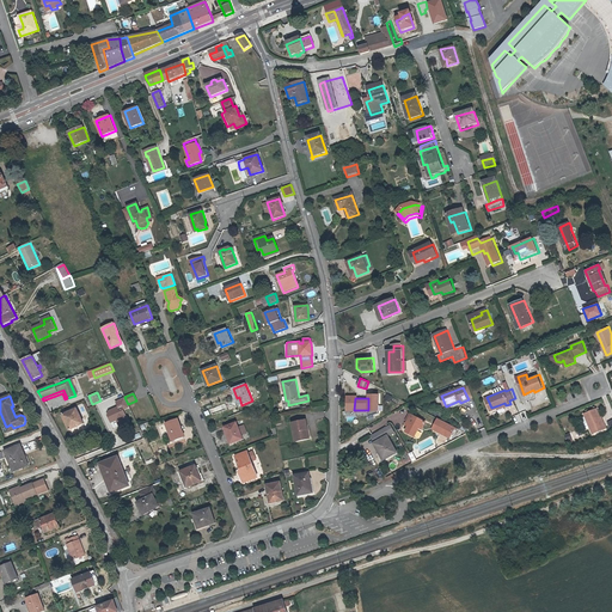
[(598,408),(586,412),(593,433),(607,428),(605,423),(604,423),(598,408)]
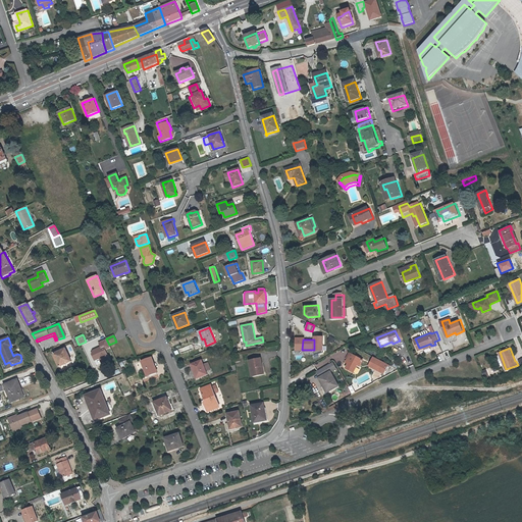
[(71,362),(65,349),(53,355),(59,367),(71,362)]
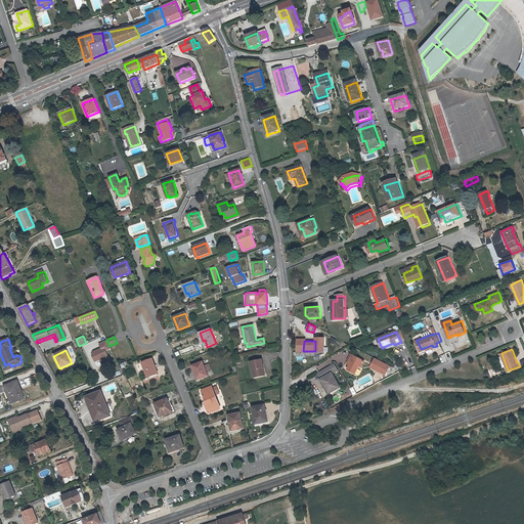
[(439,356),(441,362),(452,358),(450,352),(439,356)]
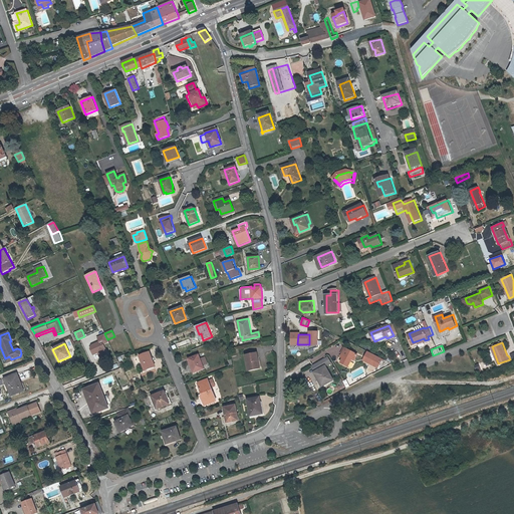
[(343,356),(342,359),(340,363),(346,366),(350,360),(353,359),(356,354),(344,348),(342,352),(343,356)]
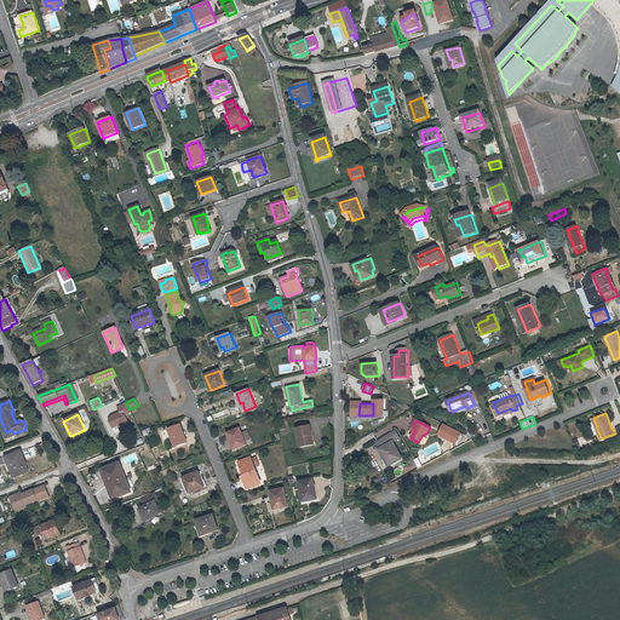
[(448,443),(453,441),(458,434),(440,424),(436,432),(437,436),(448,443)]
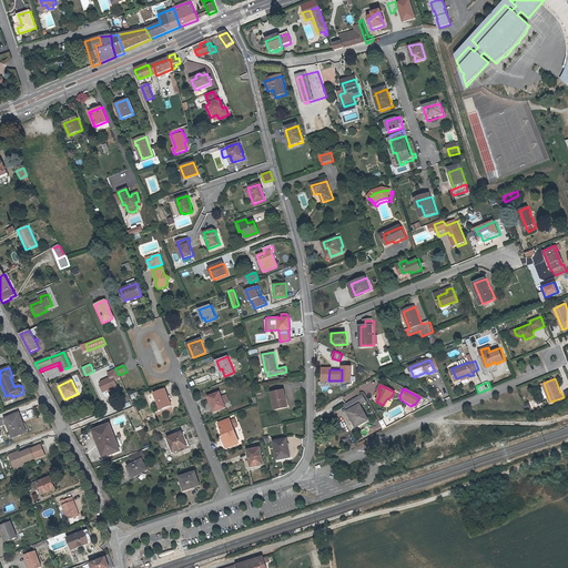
[(154,394),(159,407),(161,406),(162,409),(171,405),(165,391),(154,394)]
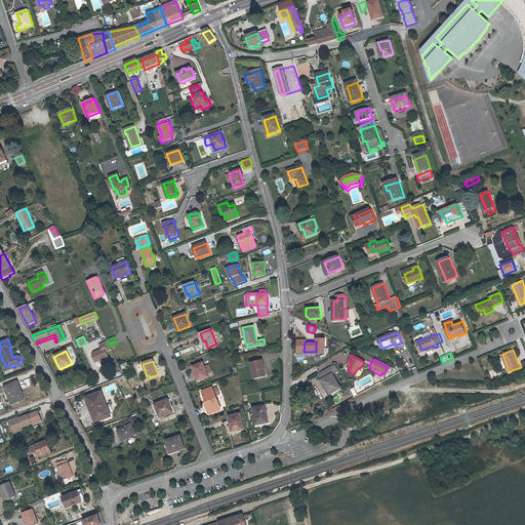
[(264,369),(263,361),(250,363),(252,378),(264,376),(261,370),(264,369)]
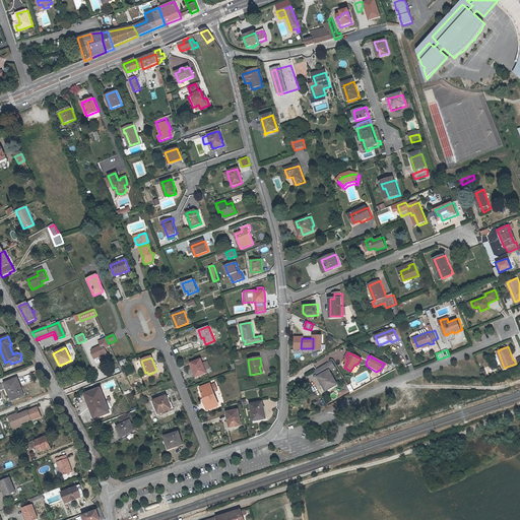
[(195,371),(198,377),(206,374),(201,360),(190,364),(193,371),(195,371)]
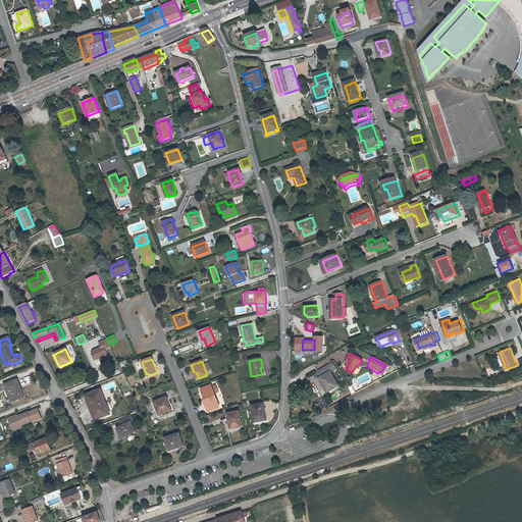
[(484,377),(493,374),(491,367),(482,370),(484,377)]
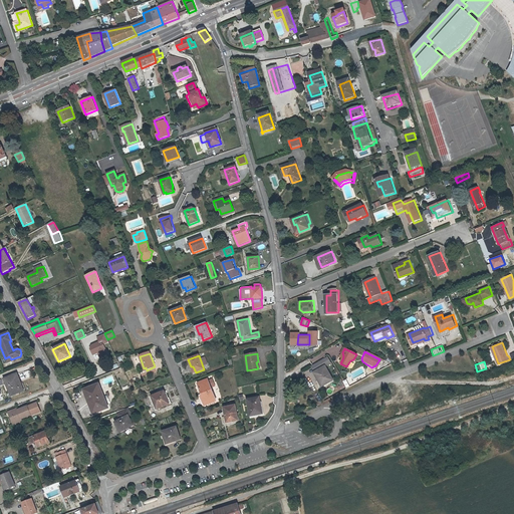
[(321,383),(323,387),(332,380),(324,366),(313,373),(317,381),(316,382),(318,386),(321,383)]
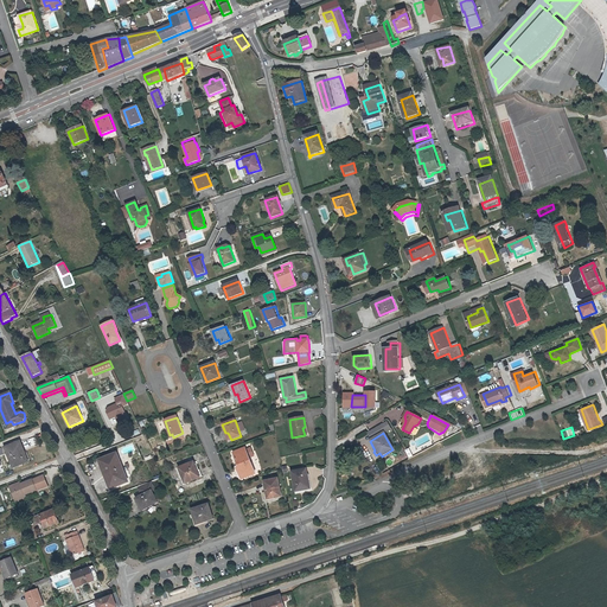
[(11,468),(24,462),(20,454),(23,453),(19,442),(4,448),(11,468)]
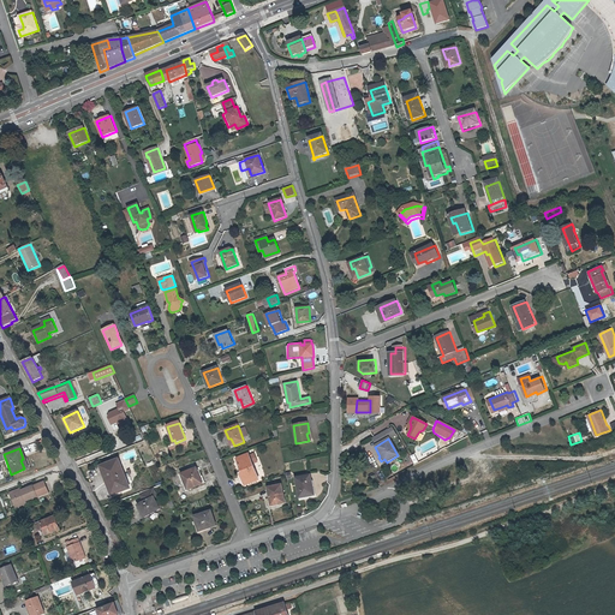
[(237,460),(243,476),(240,476),(243,483),(258,477),(250,455),(237,460)]
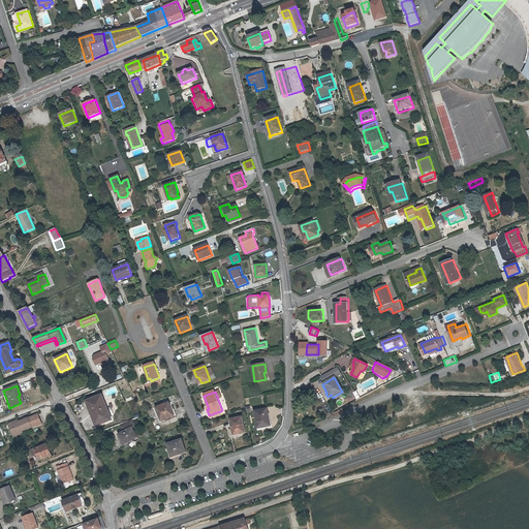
[(92,413),(106,408),(102,395),(86,401),(88,406),(89,405),(92,413)]
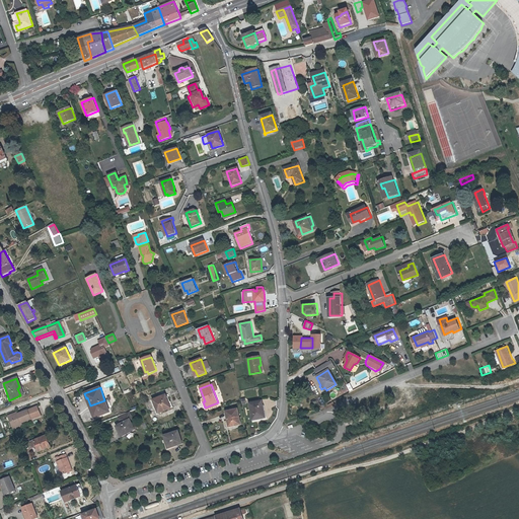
[(170,408),(165,395),(153,399),(158,413),(170,408)]
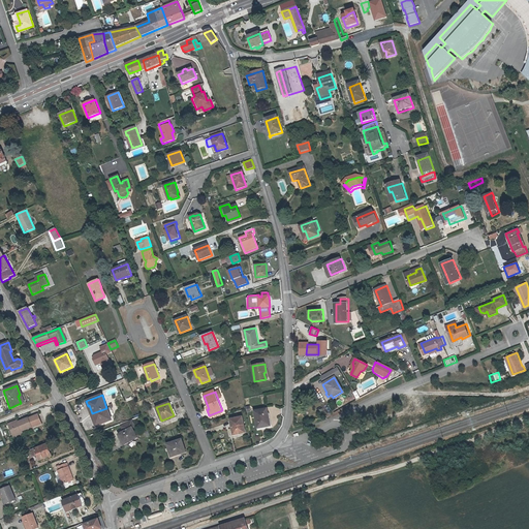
[(106,408),(92,413),(95,421),(94,422),(95,427),(112,421),(106,408)]
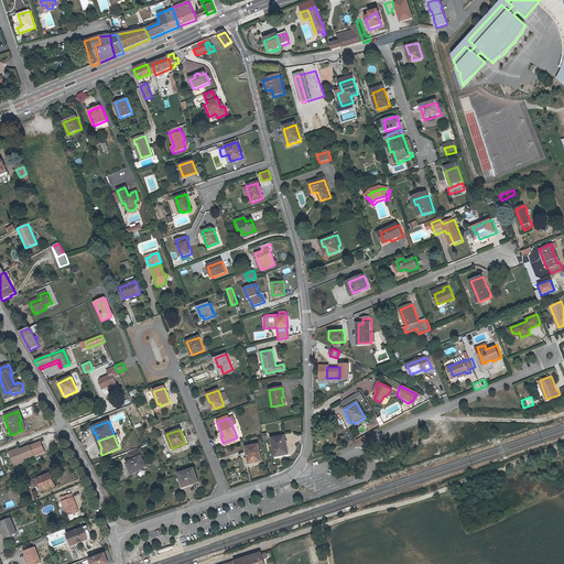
[(285,442),(284,435),(270,438),(273,456),(286,454),(284,442),(285,442)]
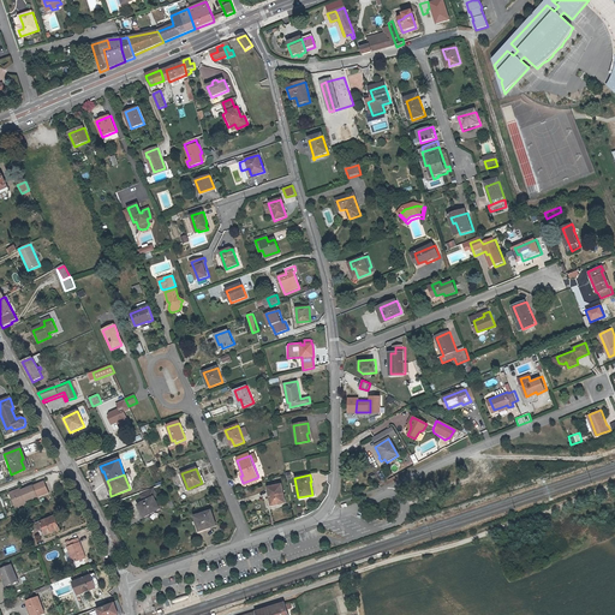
[(11,495),(16,506),(27,501),(37,497),(39,497),(49,493),(46,482),(34,487),(22,490),(11,495)]
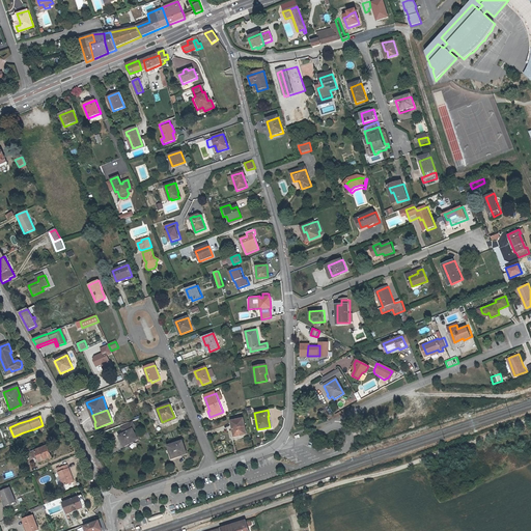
[(245,434),(242,419),(230,421),(233,436),(245,434)]
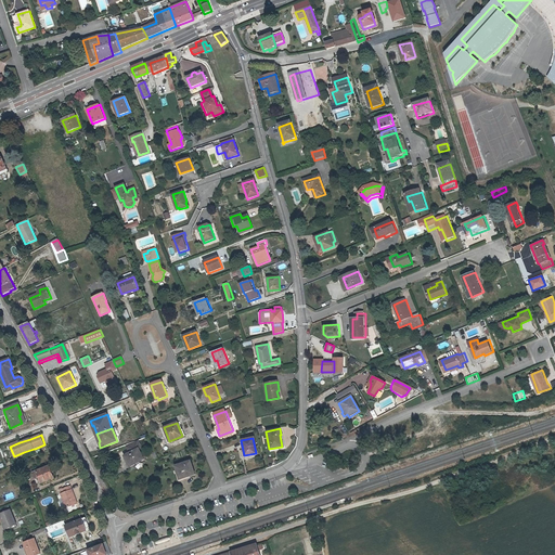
[(130,453),(124,456),(130,467),(144,460),(139,450),(138,449),(141,448),(138,441),(127,448),(130,453)]
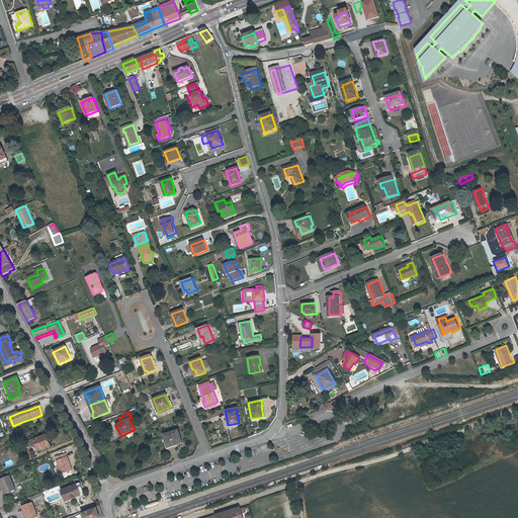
[(163,435),(165,442),(166,442),(168,447),(181,442),(177,430),(163,435)]
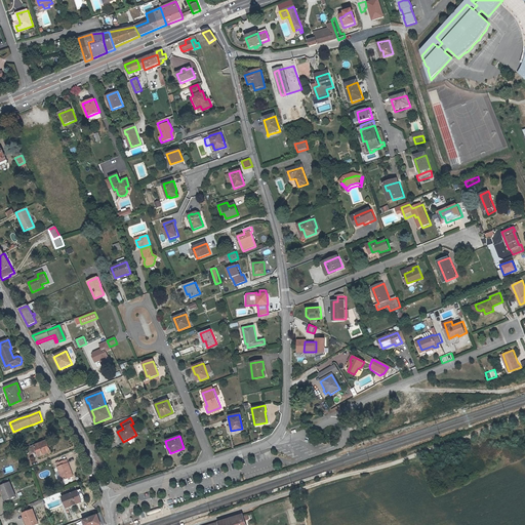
[(31,447),(33,452),(37,451),(39,457),(51,452),(46,441),(31,447)]
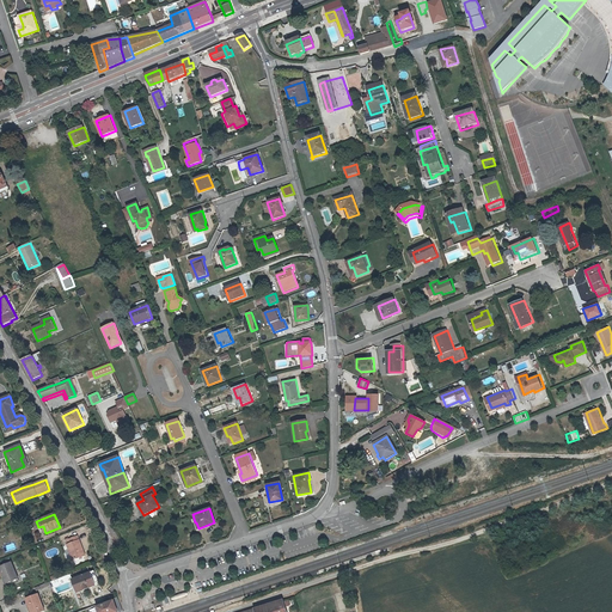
[(68,539),(71,544),(67,545),(73,562),(85,557),(77,537),(68,539)]
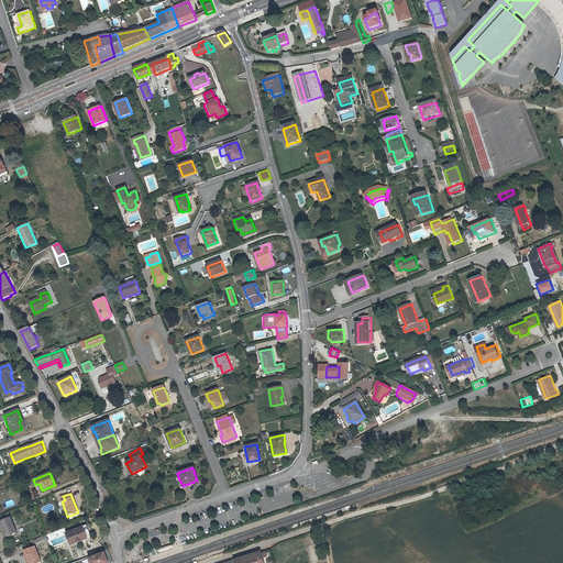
[(10,519),(0,522),(0,523),(6,537),(15,533),(10,519)]
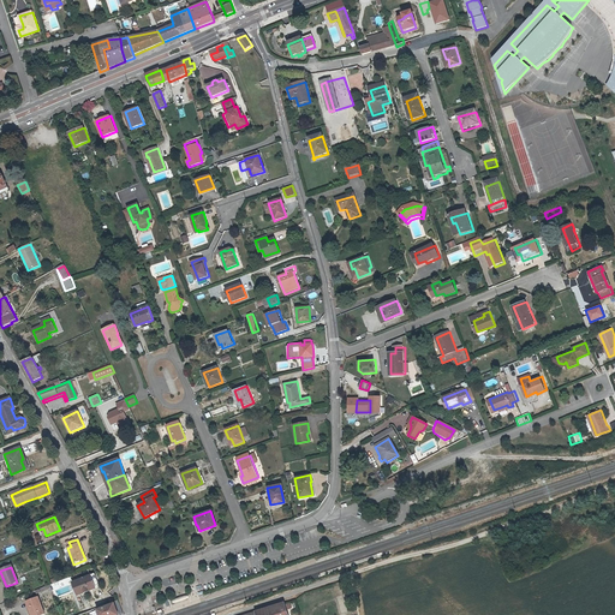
[(94,587),(90,577),(72,584),(77,596),(89,592),(88,590),(94,587)]
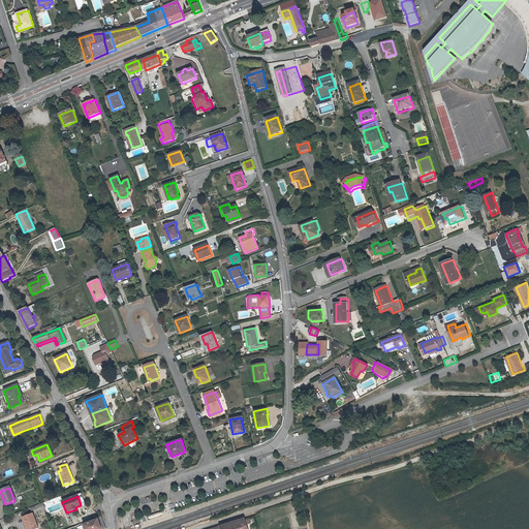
[(35,528),(38,528),(32,515),(23,519),(26,528),(35,528)]
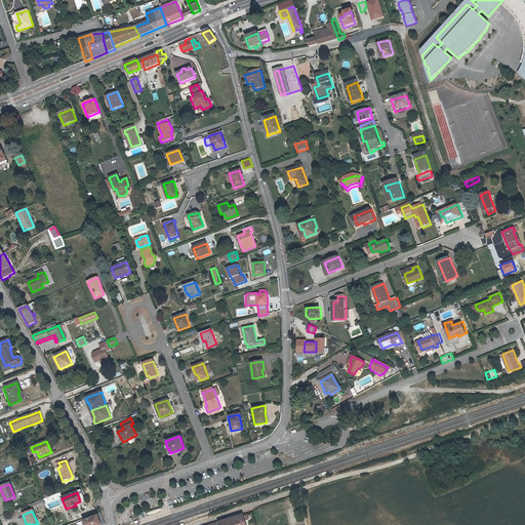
[(89,519),(77,523),(77,524),(101,524),(97,514),(88,517),(89,519)]
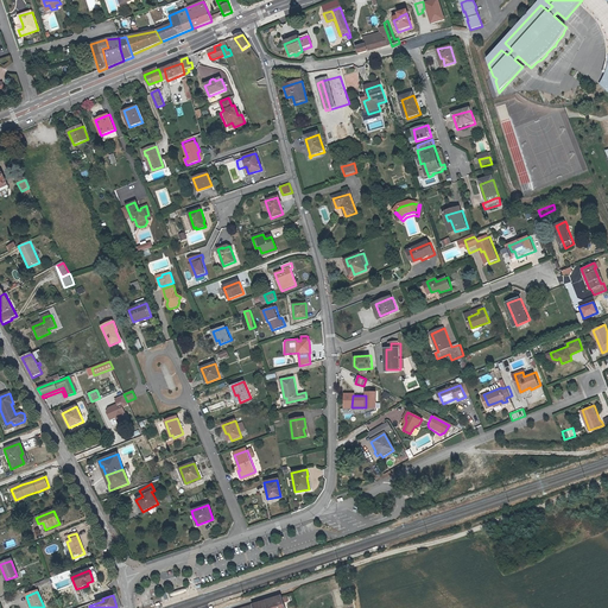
[(285,607),(282,596),(244,607),(285,607)]
